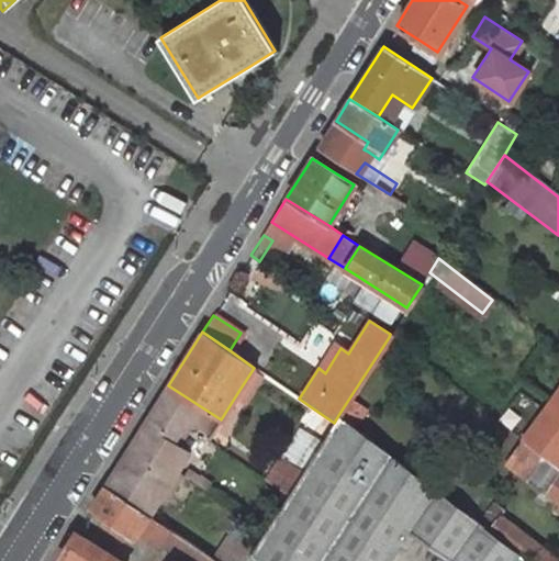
[(325,373),(341,348),(333,344),(319,368),(325,373)]
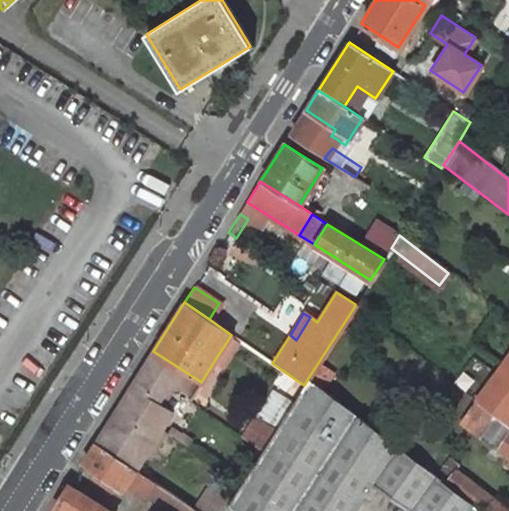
[(223,363),(239,340),(231,335),(216,358),(223,363)]
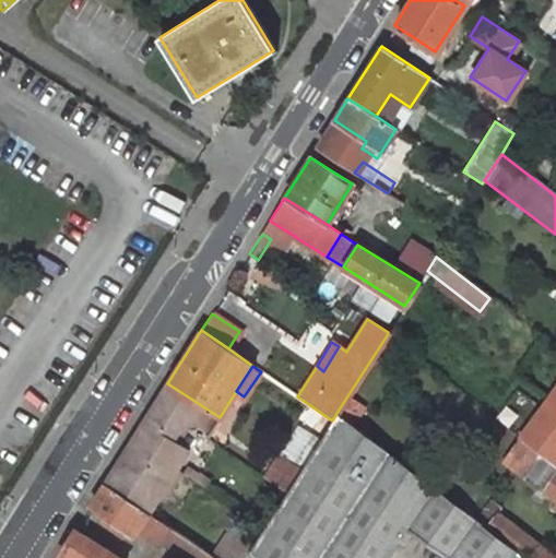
[(154,404),(131,440),(176,466),(187,450),(176,443),(172,440),(186,419),(191,423),(199,428),(205,418),(214,425),(220,417),(167,383),(154,404)]
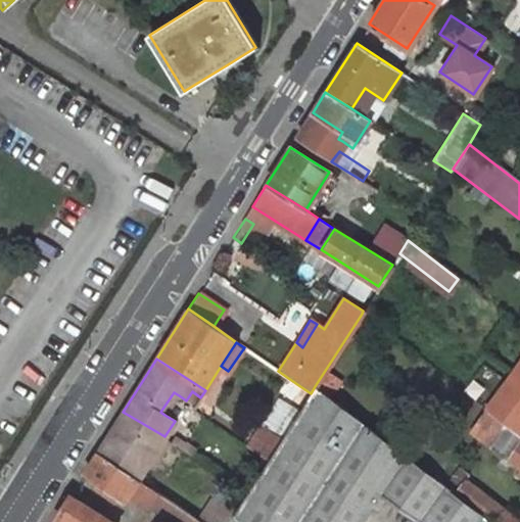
[(519,359),(484,408),(506,425),(518,433),(519,430),(519,359)]
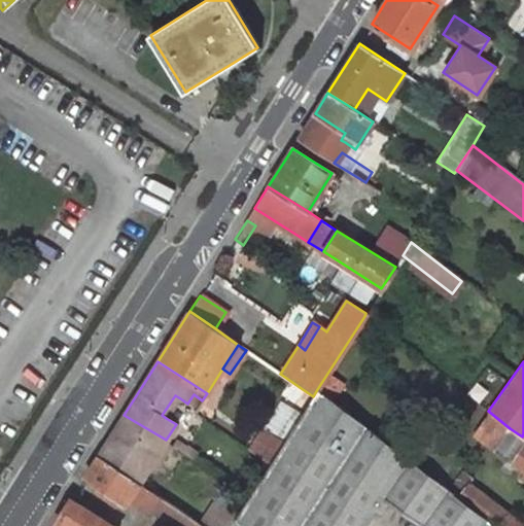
[(407,460),(317,389),(313,396),(304,411),(284,443),(270,464),(240,513),(234,522),(241,525),(362,525),(382,497),(407,460)]
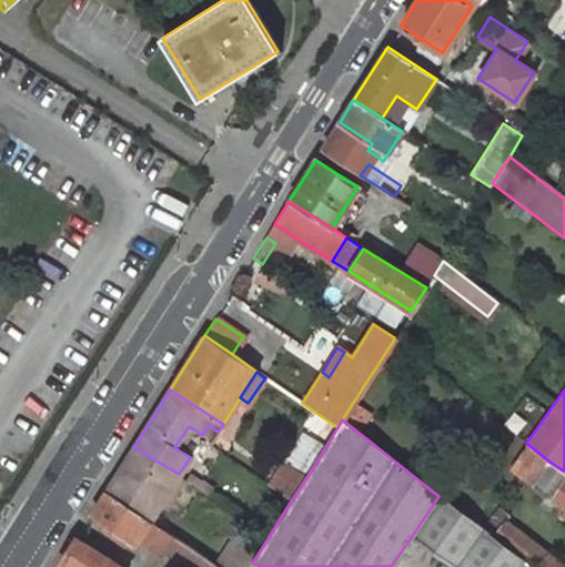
[(212,441),(218,432),(209,425),(202,435),(212,441)]
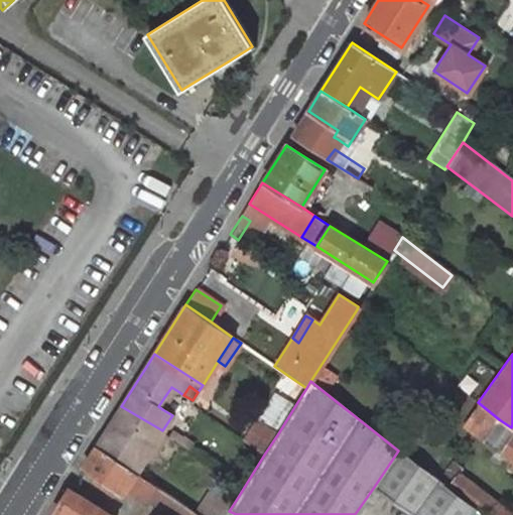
[(171,387),(158,406),(162,409),(176,390),(171,387)]
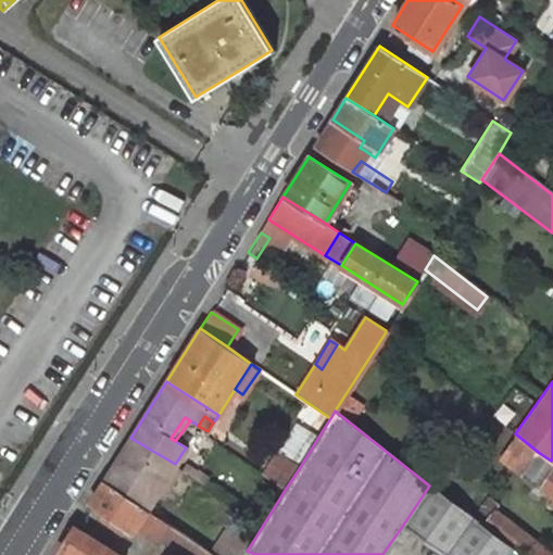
[(538,452),(515,433),(497,459),(520,476),(538,452)]
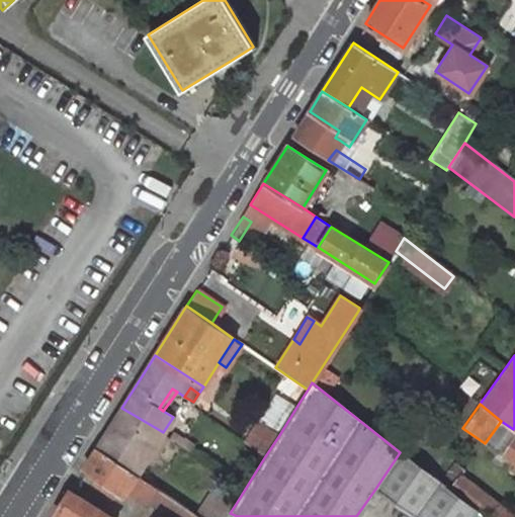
[(121,408),(97,447),(136,474),(144,461),(163,432),(121,408)]
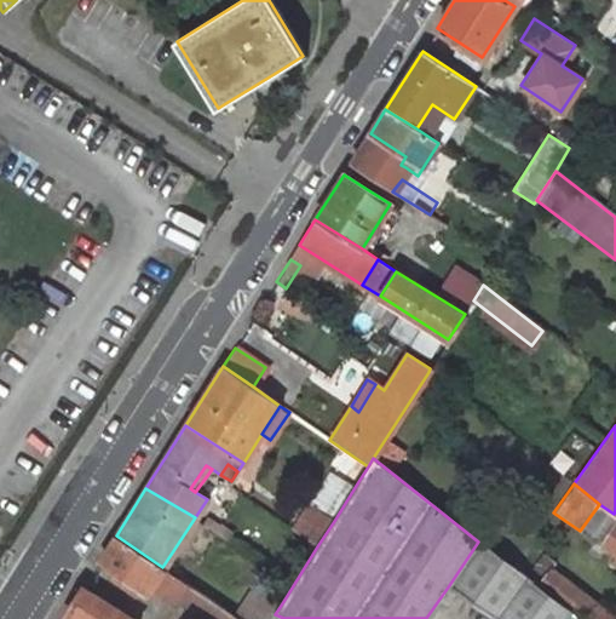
[(334,521),(308,504),(292,529),(317,546),(334,521)]
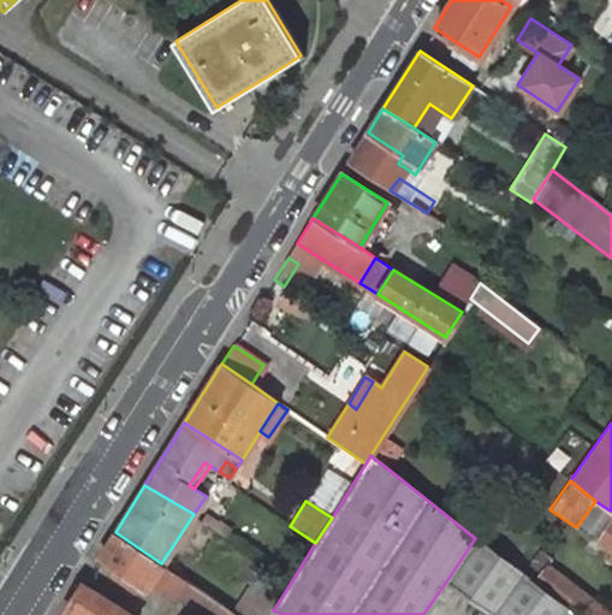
[(611,513),(610,510),(595,501),(576,527),(611,550),(611,513)]
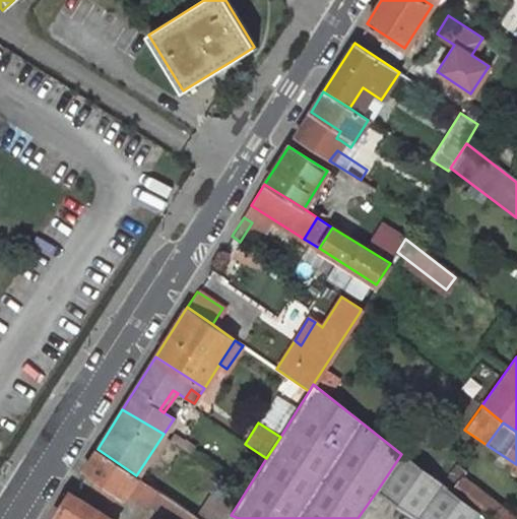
[(150,466),(169,439),(164,435),(164,434),(144,463),(150,466)]
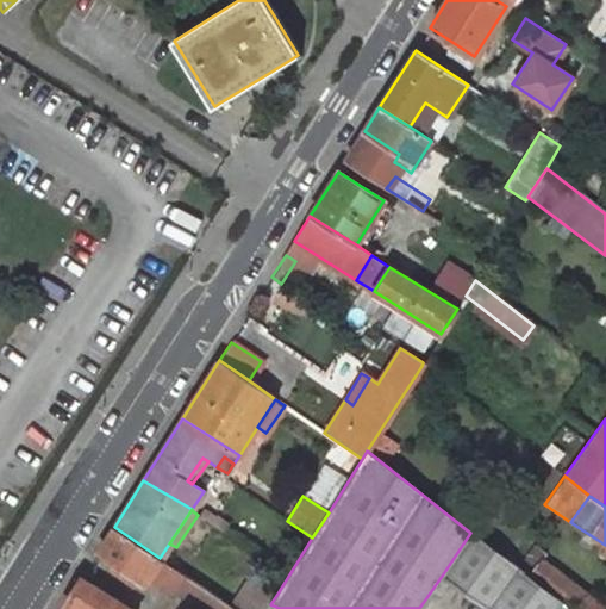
[(160,558),(114,527),(97,552),(143,585),(149,577),(161,559),(160,558)]
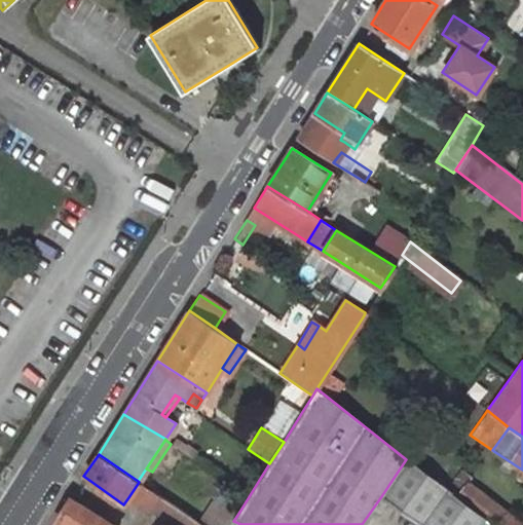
[(491,524),(455,497),(406,459),(381,496),(420,524),(491,524)]
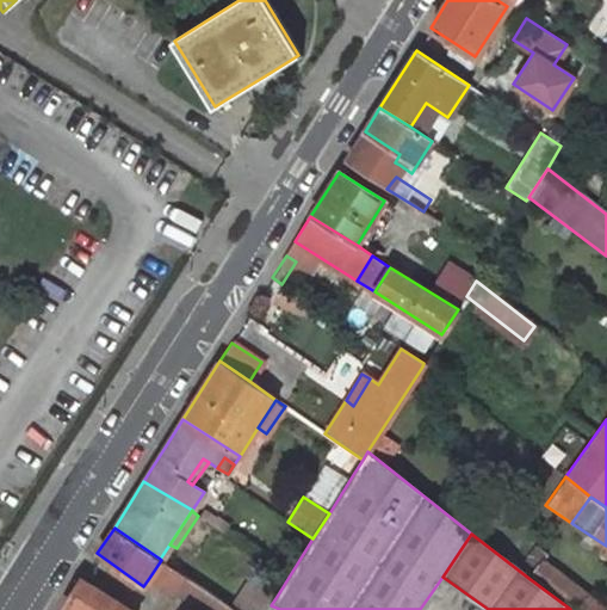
[(185,577),(161,560),(149,578),(172,595),(185,577)]
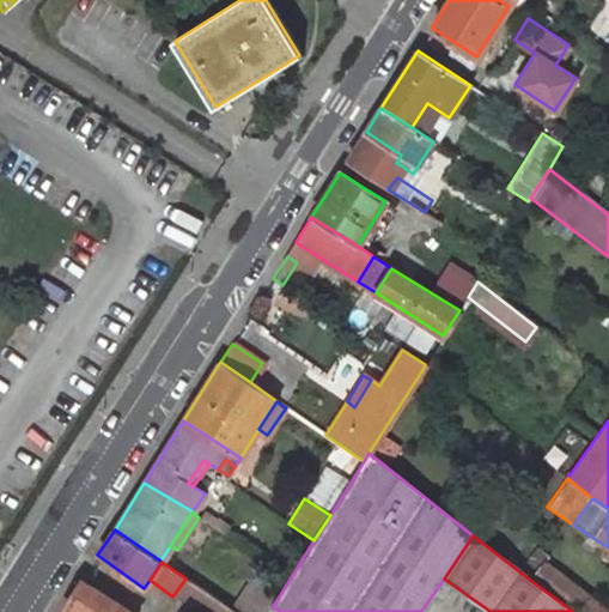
[(606,611),(542,564),(530,580),(572,611),(606,611)]
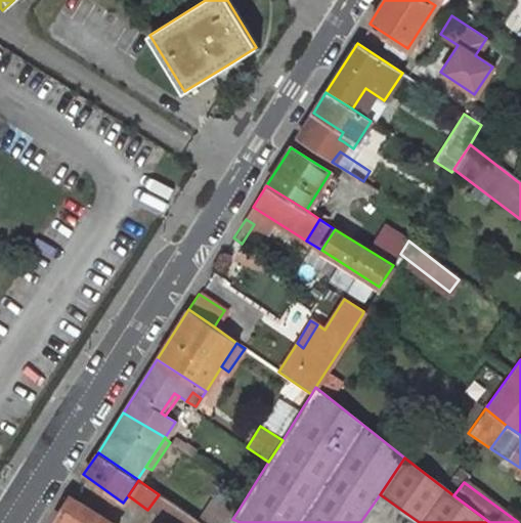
[(111,522),(70,496),(56,518),(62,522),(111,522)]
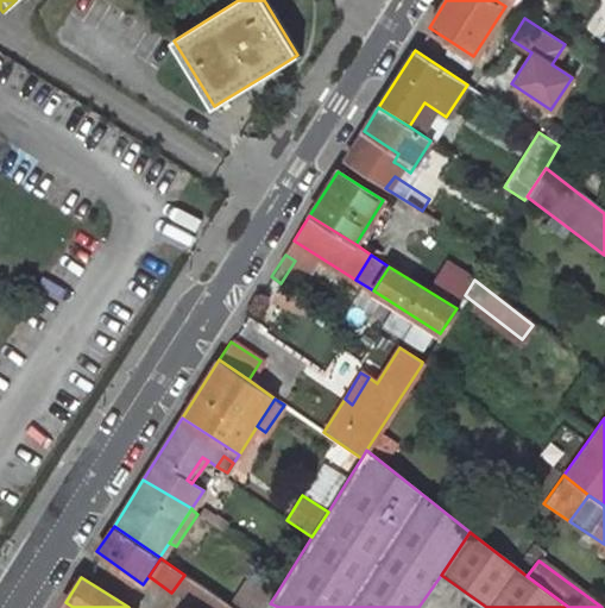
[(266,607),(270,603),(277,593),(252,577),(232,607),(266,607)]
